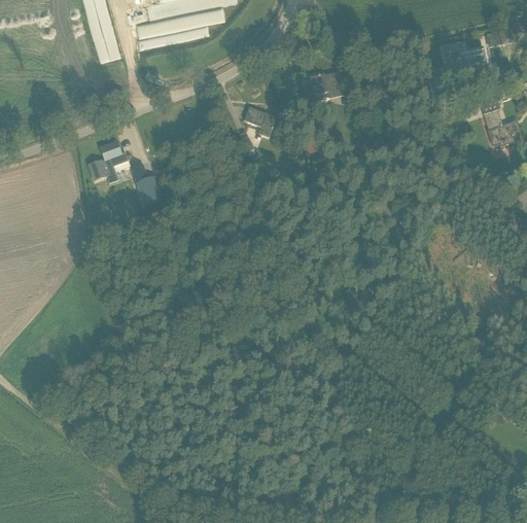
[(513,28),(492,32),(495,45),(516,41),(513,28)]
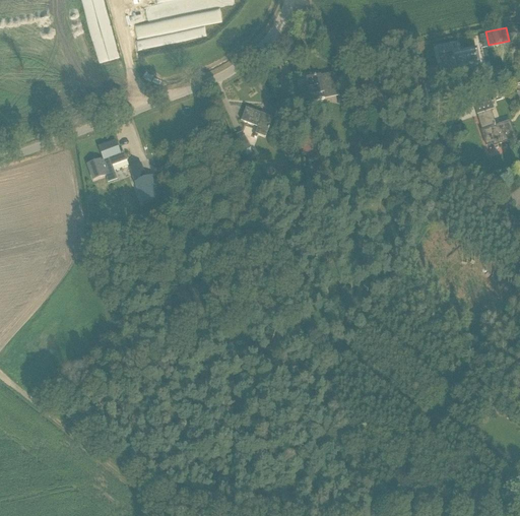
[(458,77),(455,63),(462,62),(462,64),(470,62),(471,69),(480,67),(476,45),(459,48),(458,39),(436,44),(443,80),(458,77)]
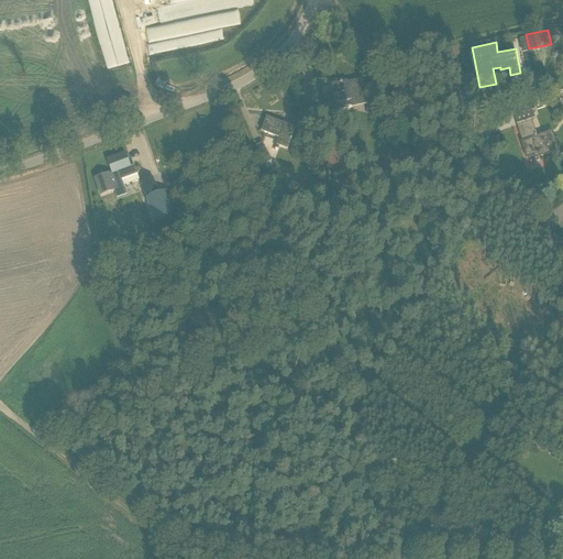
[(326,101),(313,103),(318,120),(330,118),(328,108),(345,105),(344,98),(350,97),(351,103),(366,100),(361,76),(346,79),(346,78),(342,79),(342,78),(340,78),(340,79),(331,81),(333,91),(324,92),(326,101)]
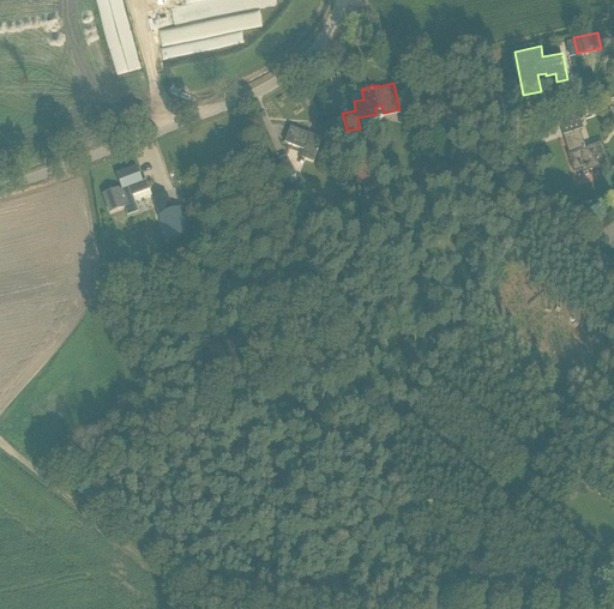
[(431,120),(435,125),(440,120),(435,115),(431,120)]
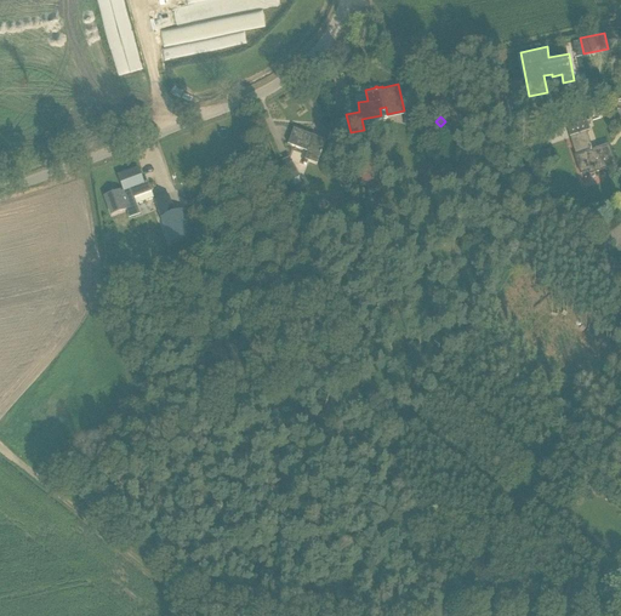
[(567,124),(569,133),(570,133),(576,152),(575,153),(580,170),(588,167),(588,170),(605,165),(605,166),(616,163),(609,141),(592,147),(586,127),(590,126),(587,118),(567,124)]
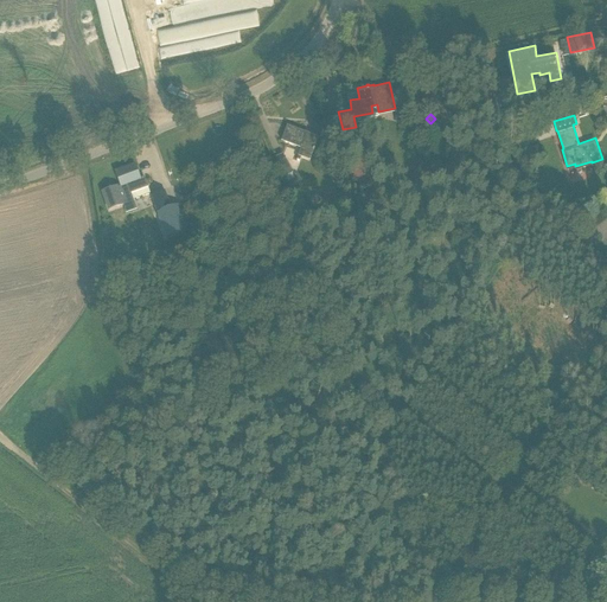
[(298,152),(310,157),(318,134),(287,122),(281,138),(301,145),(298,152)]
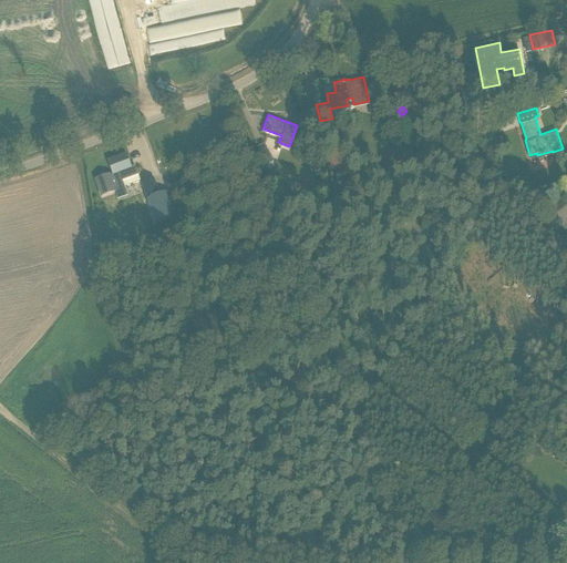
[(272,157),(264,141),(257,144),(266,162),(264,163),(267,169),(275,164),(272,159),(272,157)]
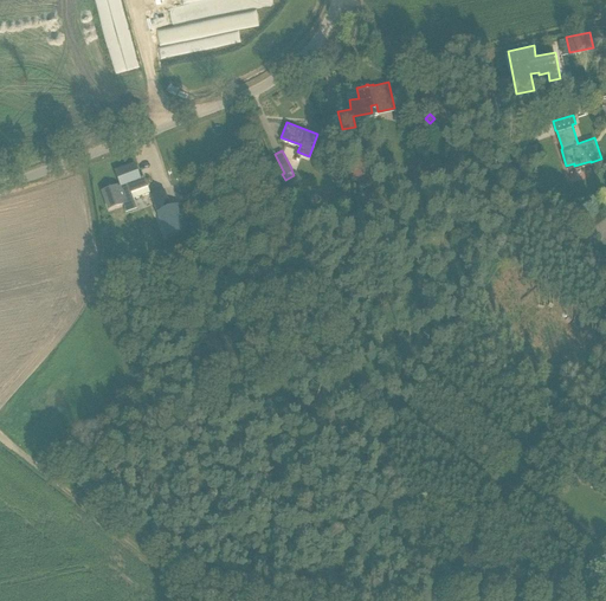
[(116,183),(101,188),(108,207),(122,202),(121,198),(126,196),(131,194),(130,191),(148,183),(144,174),(140,175),(135,161),(115,168),(121,182),(116,185),(116,183)]
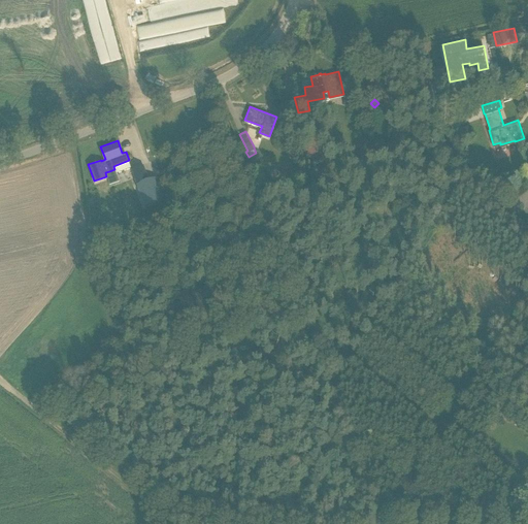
[(142,163),(131,167),(135,183),(143,205),(162,199),(154,176),(147,178),(142,163)]
